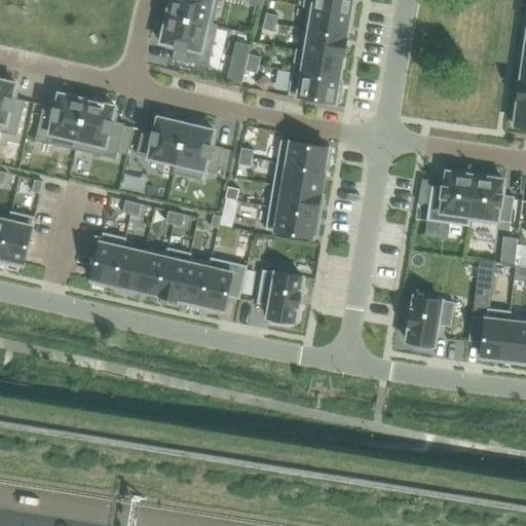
[(31,0),(26,20),(76,33),(82,10),(41,0),(31,0)]
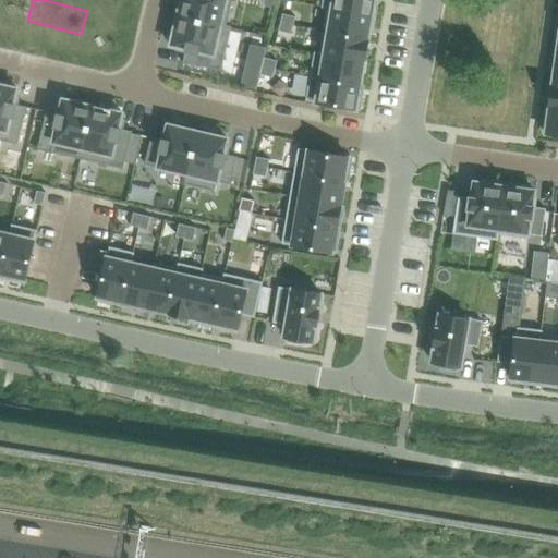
[(181,0),(178,15),(226,26),(226,25),(231,0),(181,0)]
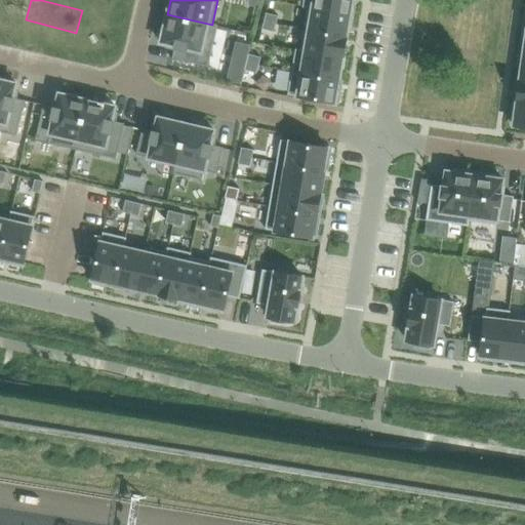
[(304,0),(303,7),(308,8),(308,6),(351,14),(352,0),(304,0)]
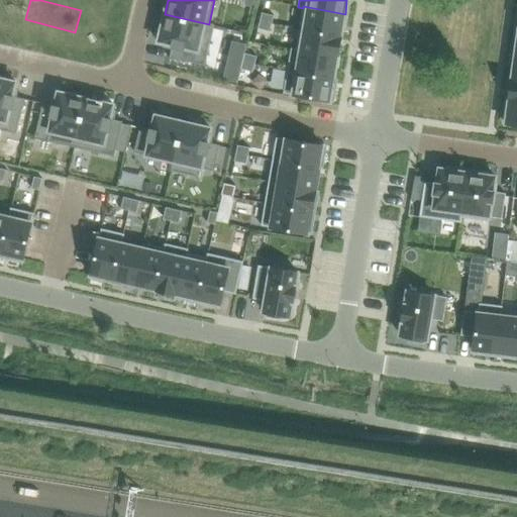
[(303,8),(299,28),(341,35),(345,14),(303,6),(303,8)]
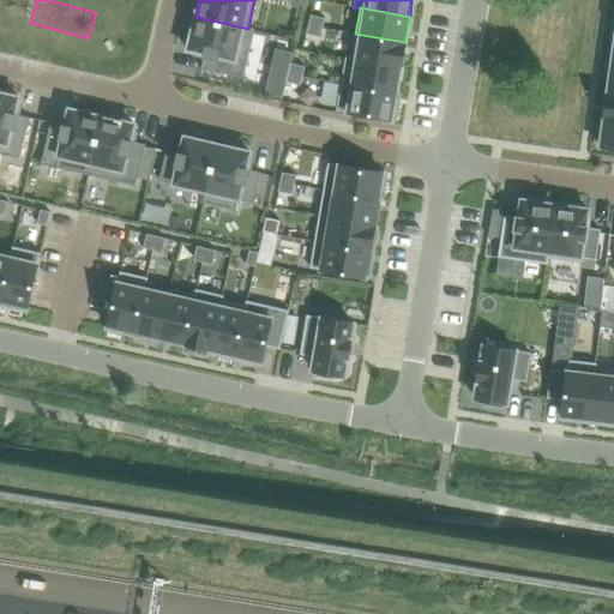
[(311,14),(308,24),(323,28),(325,18),(311,14)]
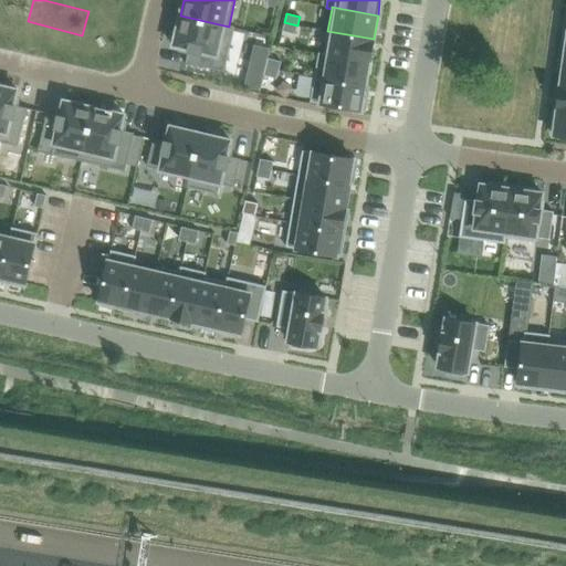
[(176,17),(173,31),(177,32),(174,45),(189,49),(186,63),(223,72),(234,27),(229,25),(229,27),(180,16),(180,18),(176,17)]
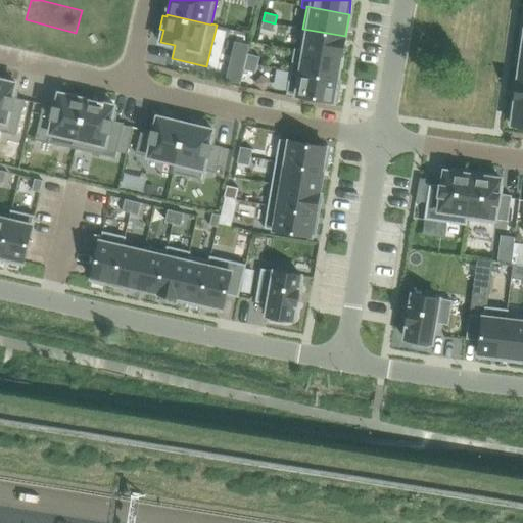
[(263,20),(260,29),(273,32),(275,24),(263,20)]
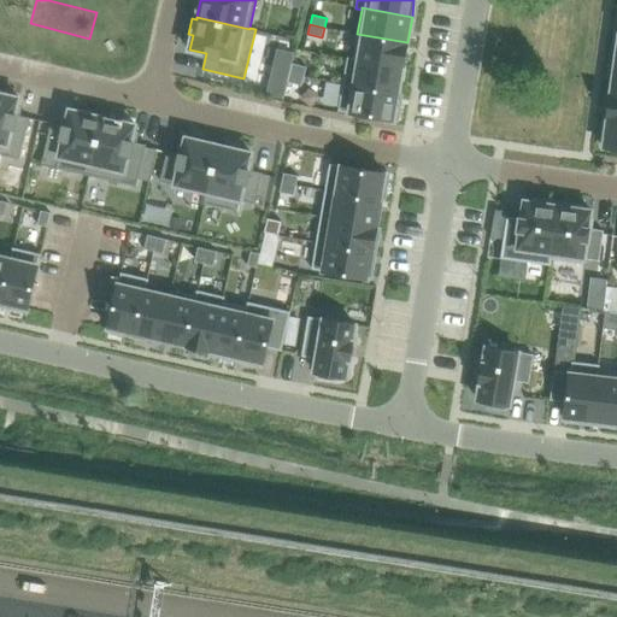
[(353,58),(353,59),(403,68),(407,42),(357,34),(353,58)]
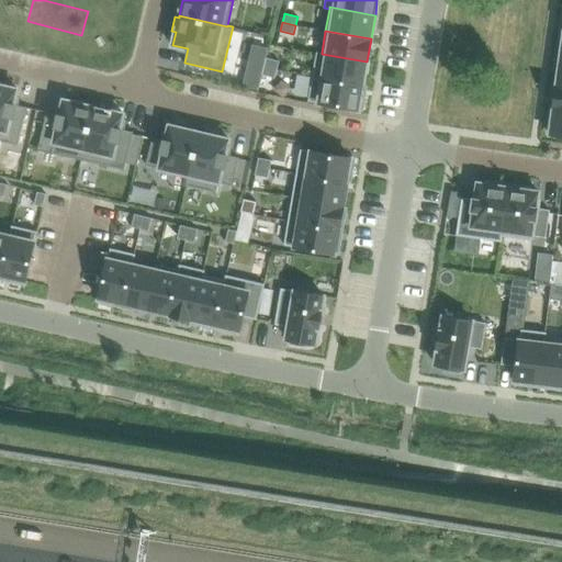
[(316,52),(312,76),(363,85),(367,62),(322,54),(322,53),(316,52)]
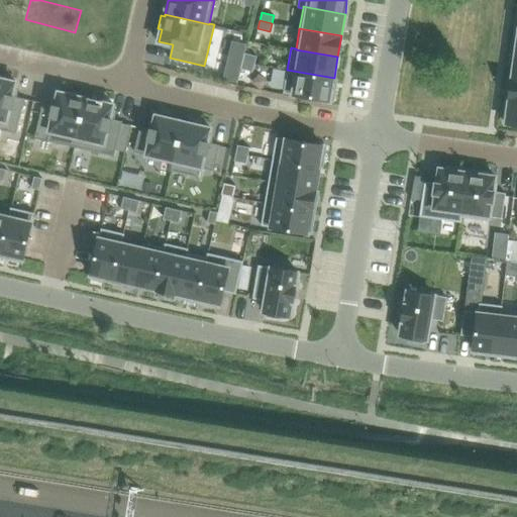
[(244,53),(242,61),(254,64),(256,57),(244,53)]
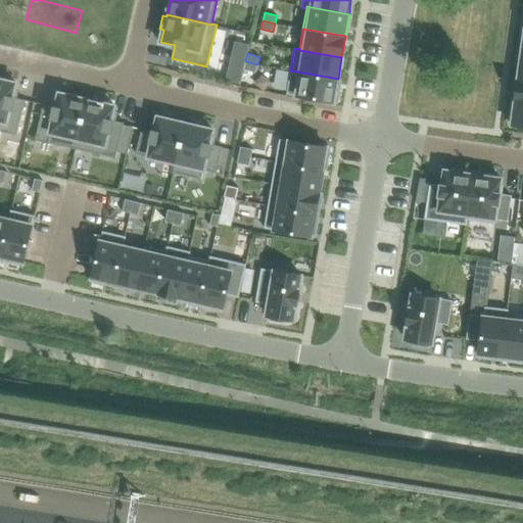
[(245,61),(243,69),(255,73),(257,64),(245,61)]
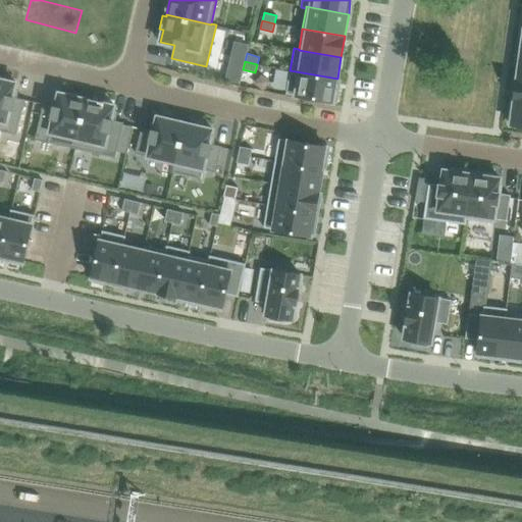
[(230,68),(227,81),(240,83),(243,70),(230,68)]
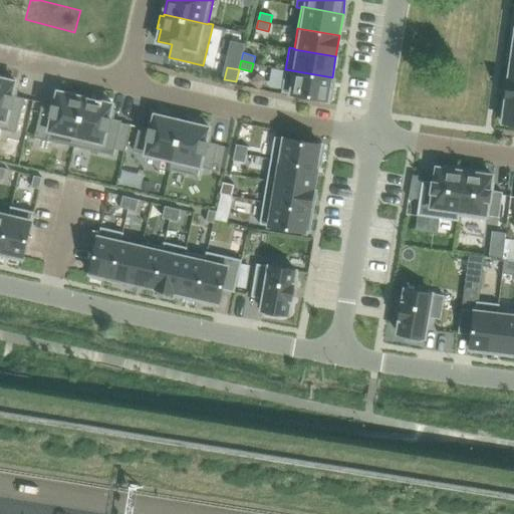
[(285,69),(281,92),(328,100),(328,98),(332,99),(334,88),(330,87),(332,77),(285,69)]
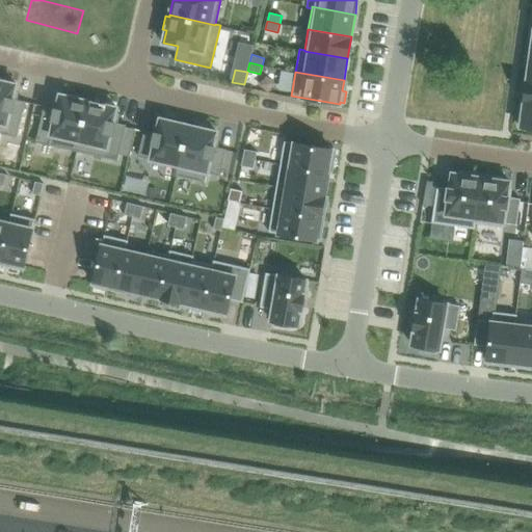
[(0,133),(17,137),(25,102),(12,99),(17,84),(0,80),(0,133)]
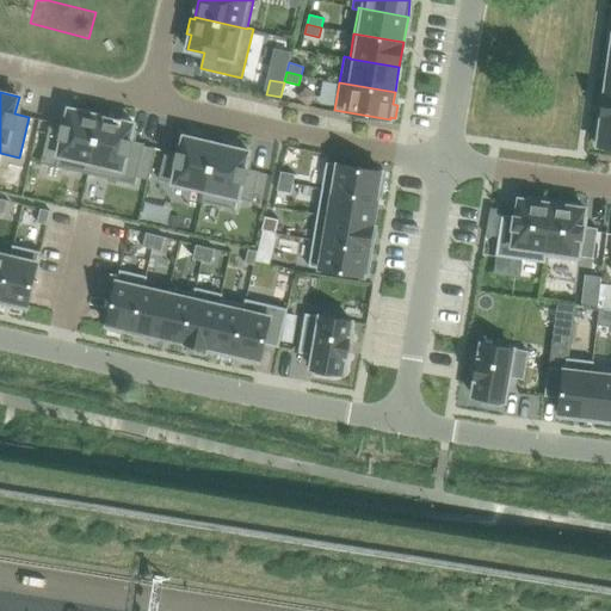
[(50,122),(41,164),(88,174),(102,116),(69,109),(65,125),(50,122)]
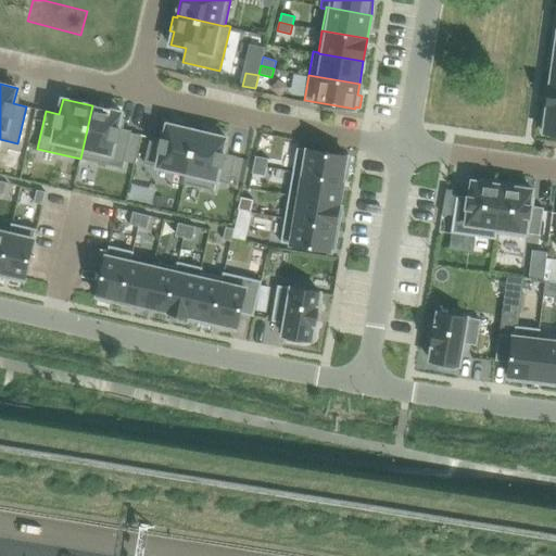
[(92,105),(80,159),(123,168),(131,130),(118,127),(122,112),(111,110),(111,109),(93,105),(92,105)]
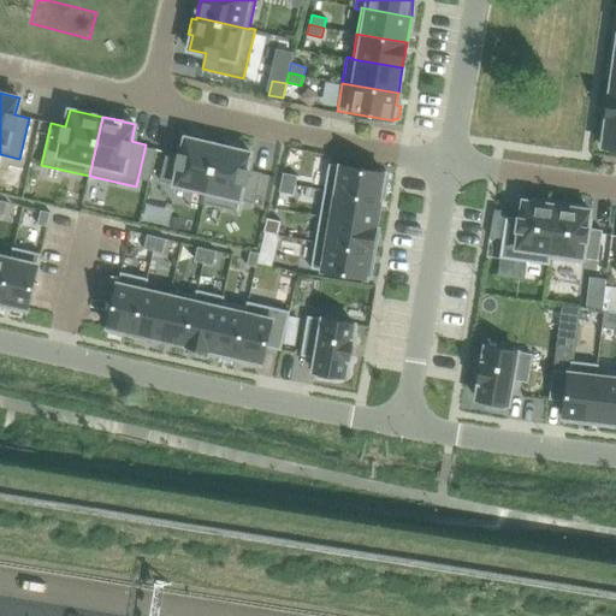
[(600,130),(598,143),(603,144),(603,146),(605,147),(615,148),(615,122),(606,120),(605,131),(600,130)]
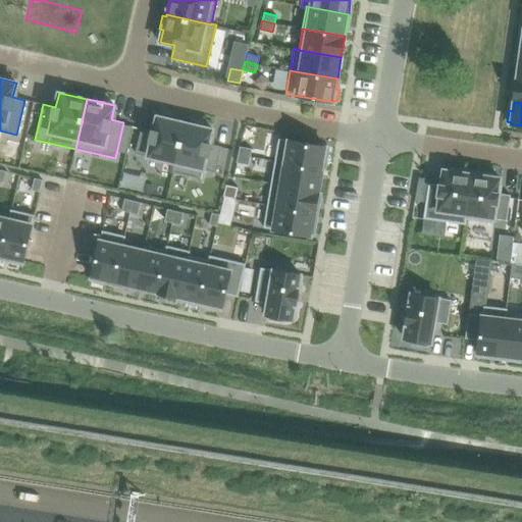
[(142,127),(136,153),(174,162),(175,163),(185,122),(184,122),(184,118),(170,115),(169,119),(157,116),(154,131),(142,127)]
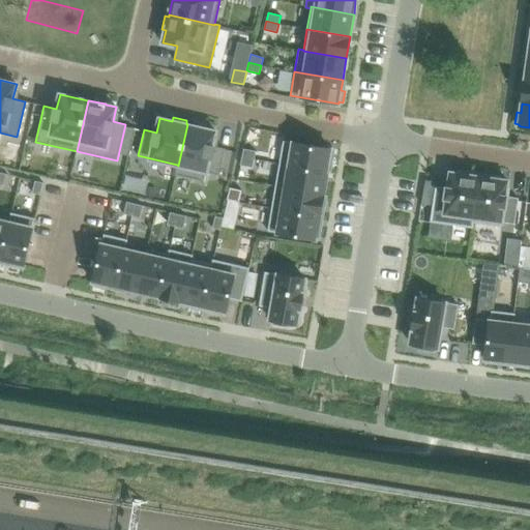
[(177,165),(175,175),(204,181),(206,172),(218,175),(225,149),(212,146),(216,131),(187,124),(178,166),(177,165)]
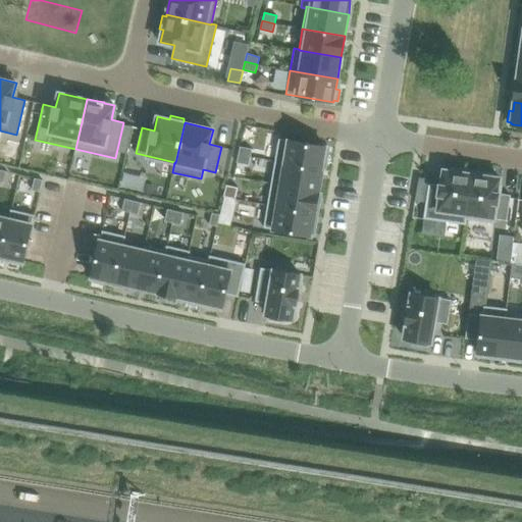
[(278,139),(275,161),(322,169),(324,160),(327,160),(329,149),(326,149),(326,147),(324,147),(324,146),(291,141),(278,139)]
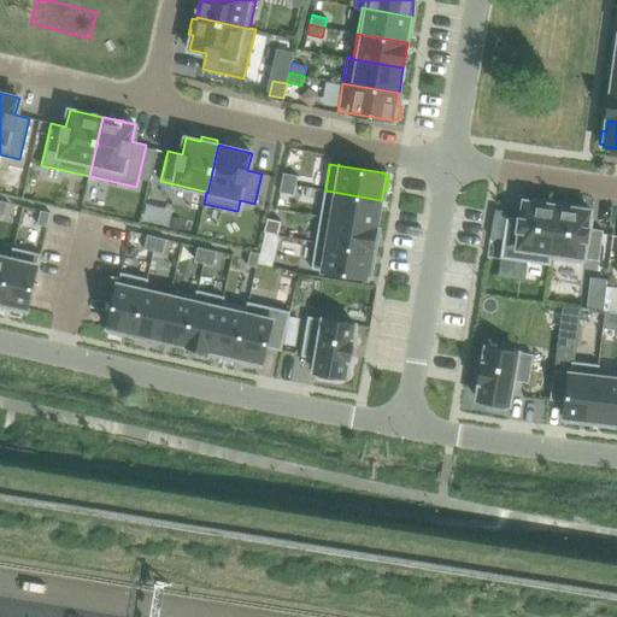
[(283,174),(282,182),(295,186),(298,176),(283,174)]
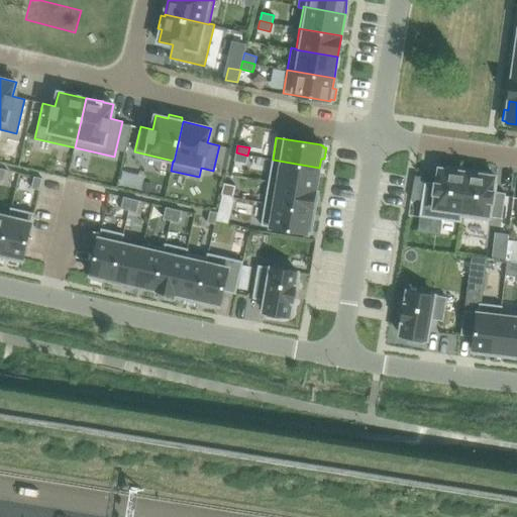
[(236,152),(234,161),(246,164),(247,156),(236,152)]
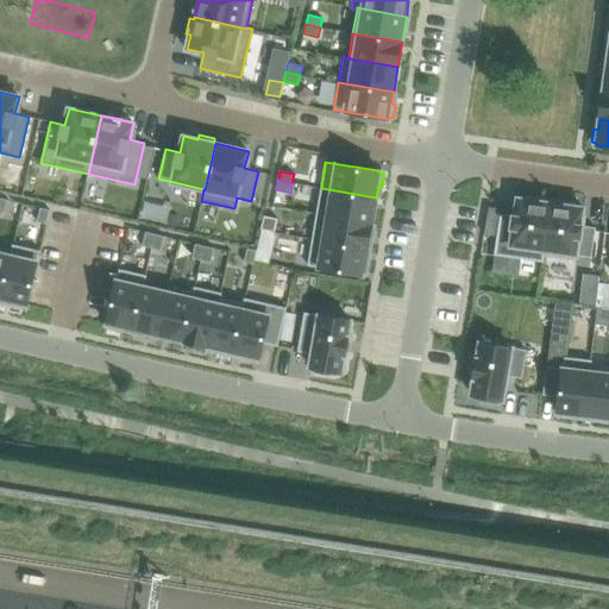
[(321,188),(316,213),(372,223),(376,198),(321,188)]
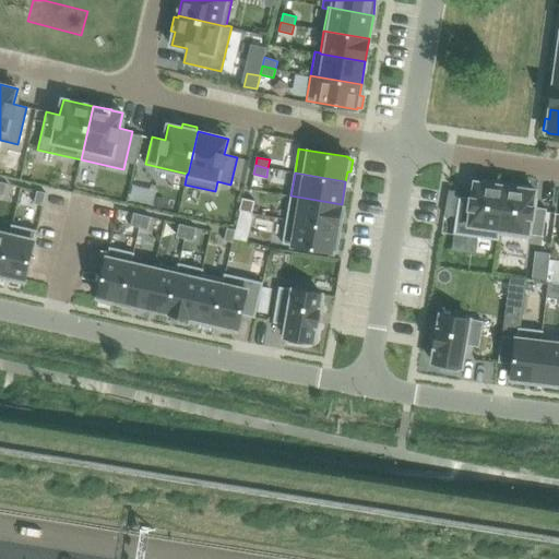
[(449,190),(444,215),(456,217),(454,234),(478,237),(499,240),(499,235),(507,182),(484,179),(483,182),(475,181),(473,198),(471,197),(471,198),(460,197),(461,191),(449,190)]
